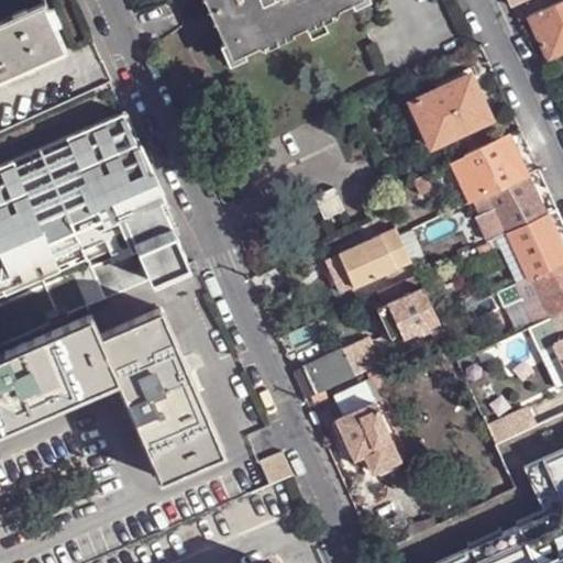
[(202,0),(224,42),(235,36),(242,51),(255,44),(261,47),(291,33),(290,30),(304,23),(305,26),(334,12),(338,6),(348,0),(202,0)]
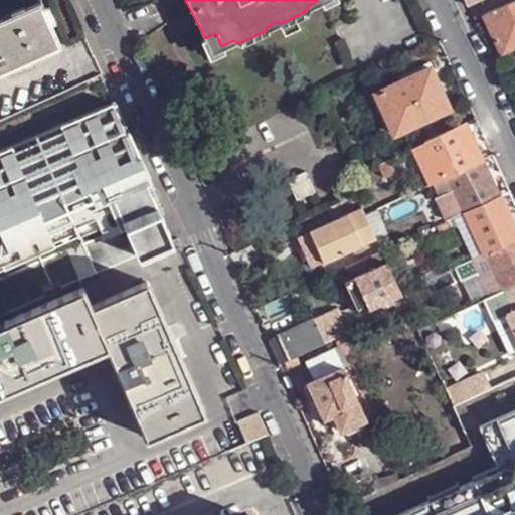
[(501,55),(514,48),(514,0),(491,11),(483,15),(501,55)]
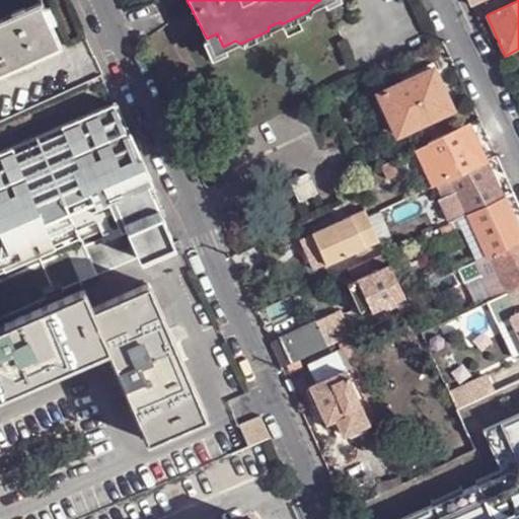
[(46,9),(43,2),(0,20),(0,77),(4,75),(24,67),(25,68),(27,67),(27,66),(34,62),(64,50),(53,25),(46,9)]
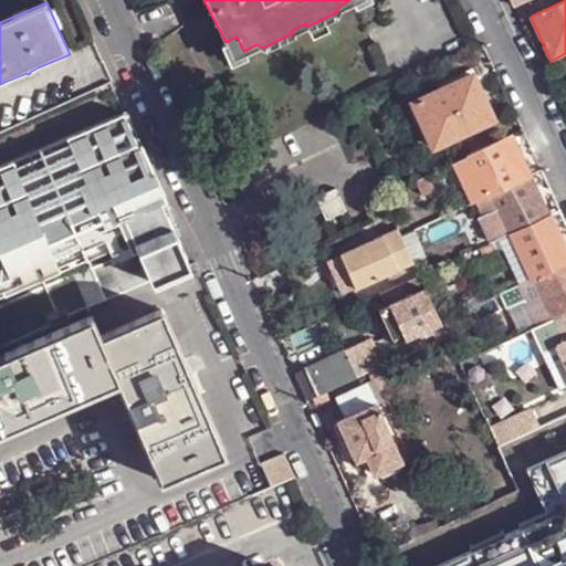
[(54,8),(50,10),(58,28),(62,25),(54,8)]
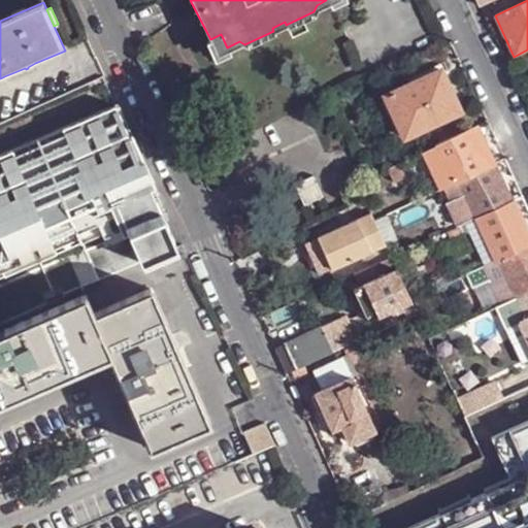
[(213,59),(229,51),(227,47),(221,34),(210,39),(205,42),(213,59)]
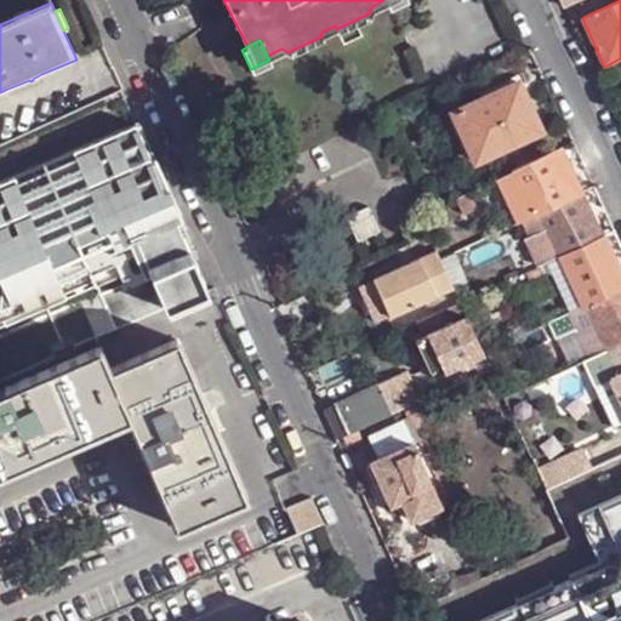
[(45,81),(41,74),(33,79),(33,80),(30,81),(33,87),(45,81)]
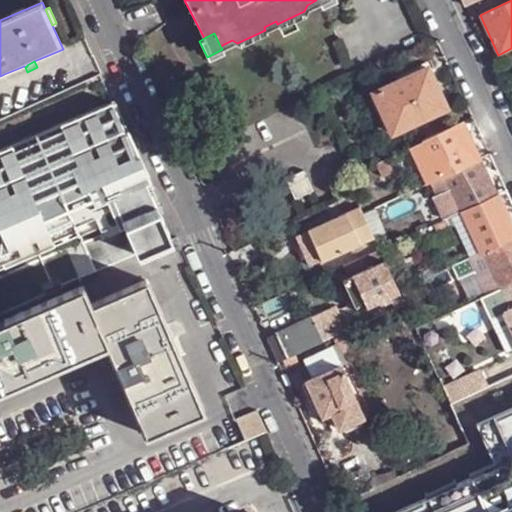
[(392,133),(447,108),(430,72),(428,67),(406,77),(397,81),(373,93),(392,133)]
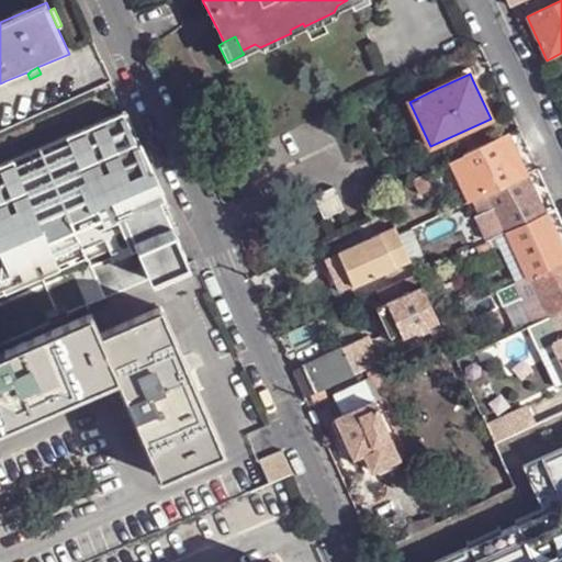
[(4,164),(0,166),(0,292),(48,272),(45,261),(70,250),(79,271),(62,278),(76,311),(182,267),(159,213),(164,211),(159,201),(152,205),(139,189),(144,188),(138,177),(135,179),(127,159),(132,157),(114,117),(57,142),(64,155),(10,177),(4,164)]
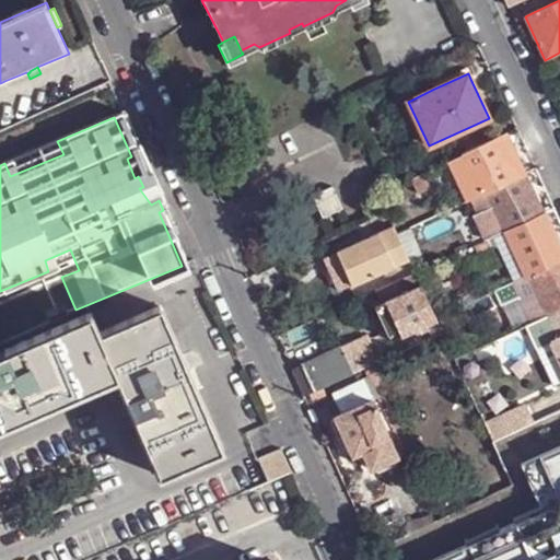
[(508,133),(464,154),(482,194),(526,174),(508,133)]
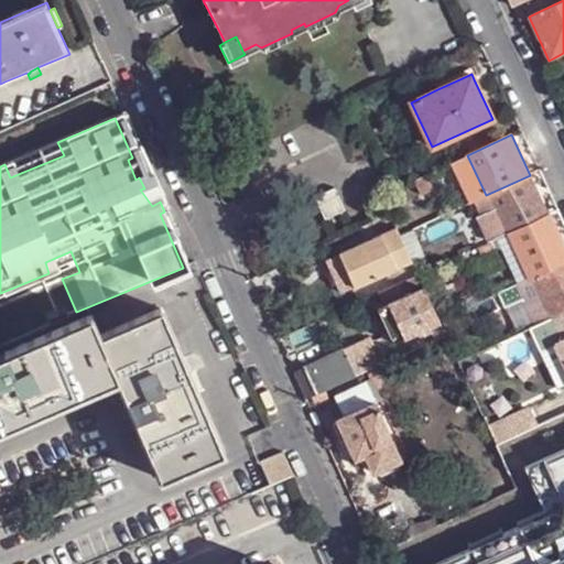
[(57,142),(4,164),(10,177),(64,155),(57,142)]
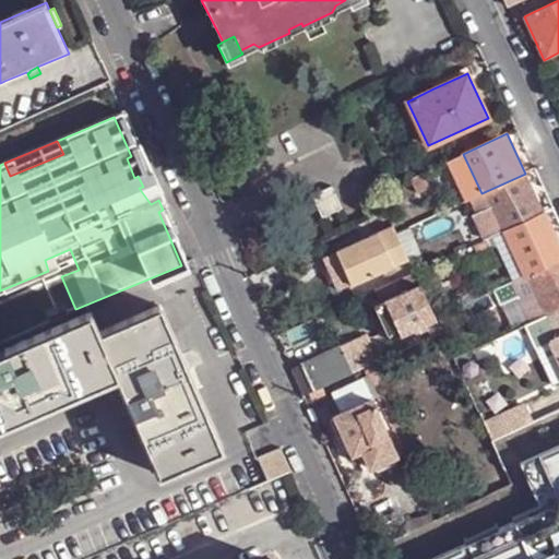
[(463,154),(448,161),(450,166),(453,174),(466,200),(468,199),(482,193),(463,154)]
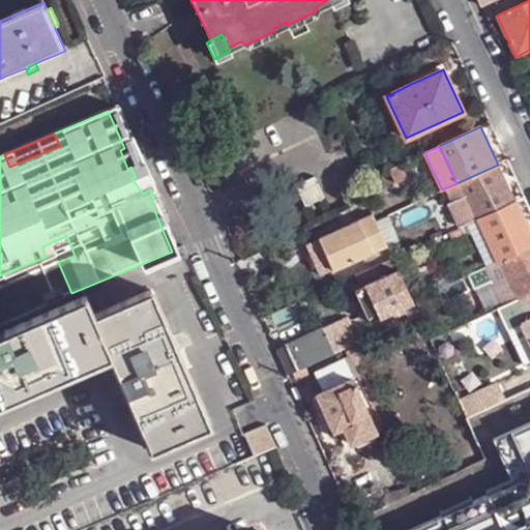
[(430,165),(427,157),(420,160),(423,168),(430,165)]
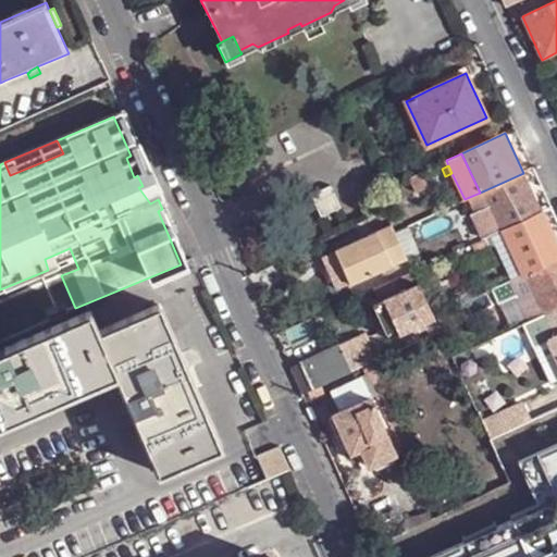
[(426,187),(420,172),(409,177),(416,192),(426,187)]
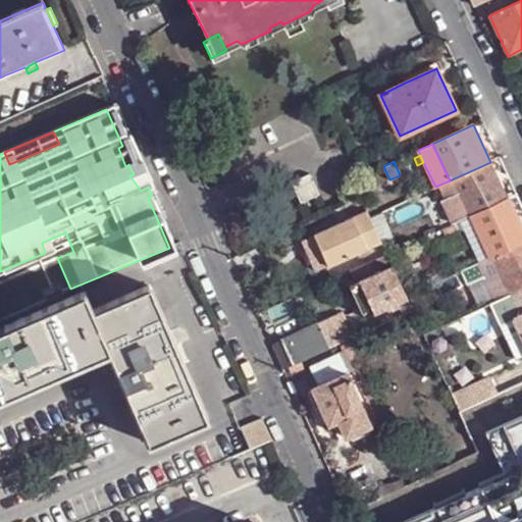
[(450,180),(456,194),(461,192),(497,174),(490,162),(450,180)]
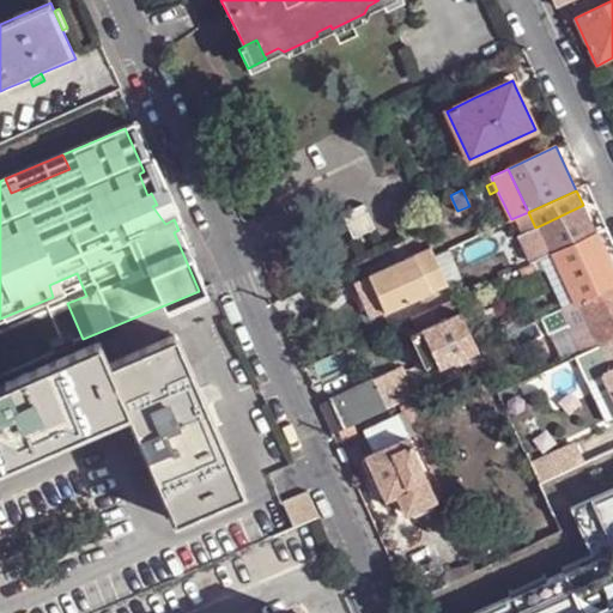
[(365,204),(343,214),(353,240),(376,229),(365,204)]
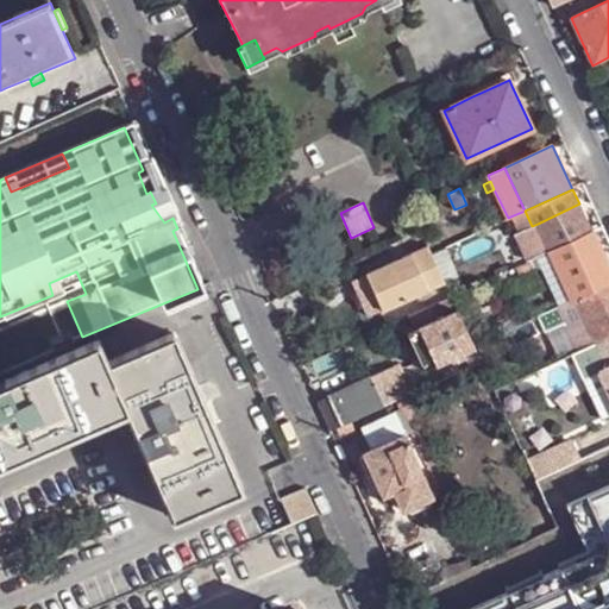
[(579,203),(538,224),(551,252),(594,233),(579,203)]
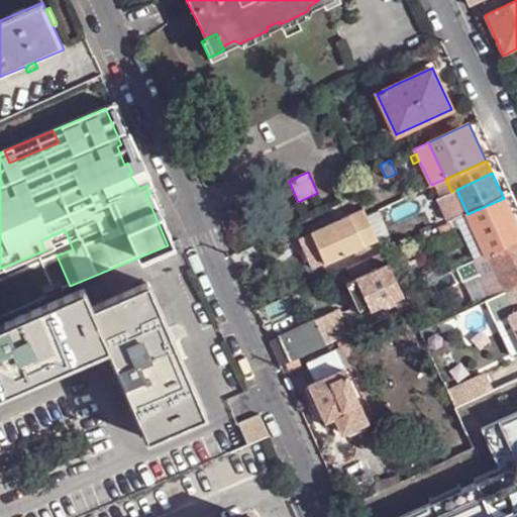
[(445,179),(433,184),(440,198),(451,193),(451,192),(445,179)]
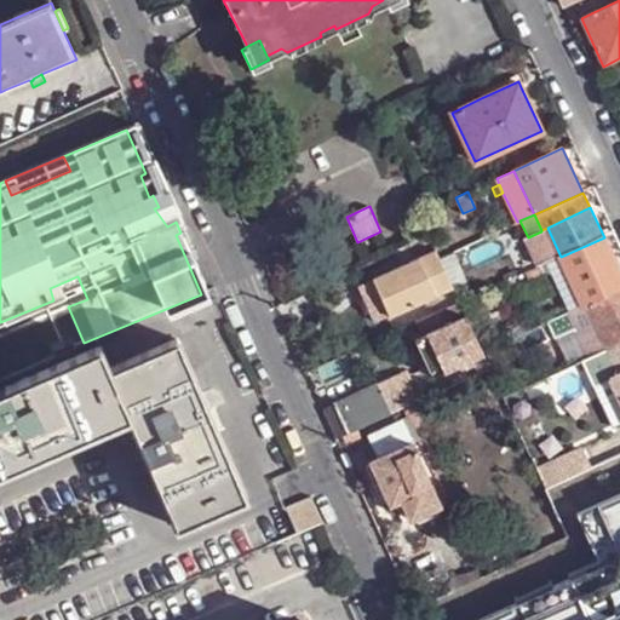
[(541,231),(528,237),(540,265),(549,262),(560,257),(561,257),(547,228),(541,230),(541,231)]
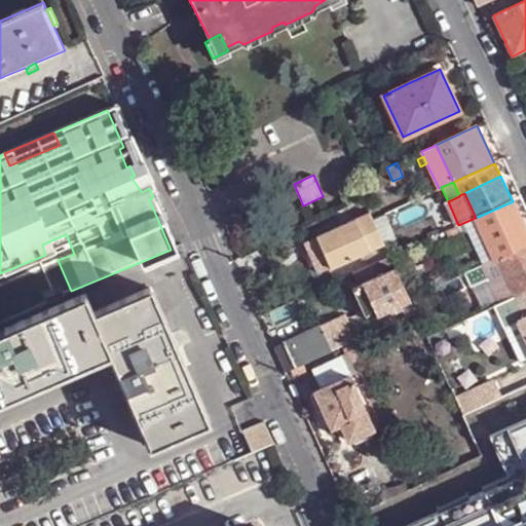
[(476,218),(475,218),(494,259),(499,257),(525,245),(525,230),(513,201),(476,218)]
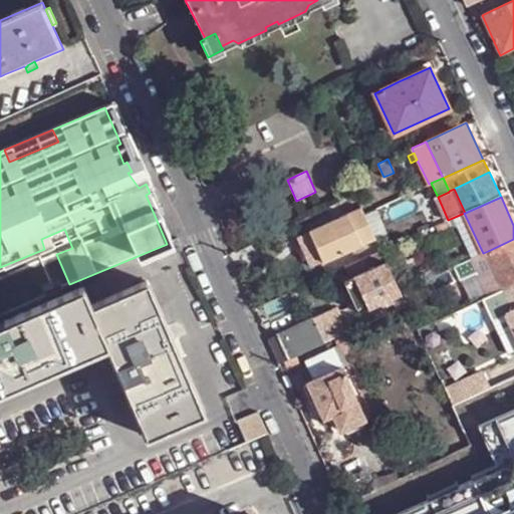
[(363,214),(374,239),(389,233),(376,208),(363,214)]
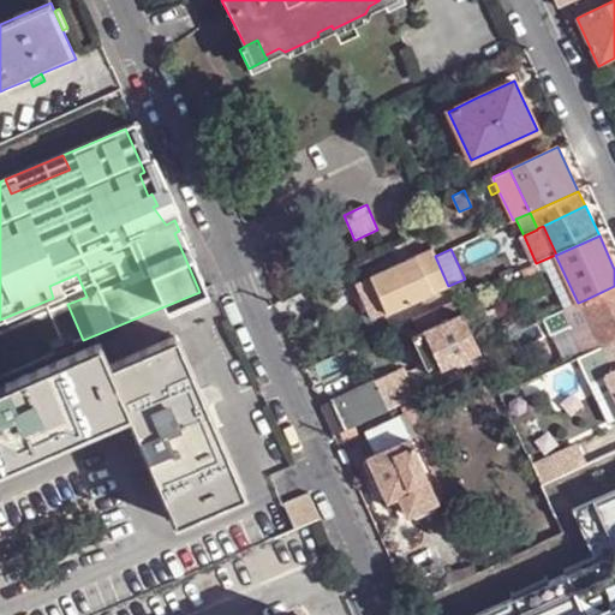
[(431,293),(448,286),(435,256),(433,250),(393,268),(370,278),(377,296),(387,315),(410,304),(421,299),(431,293)]
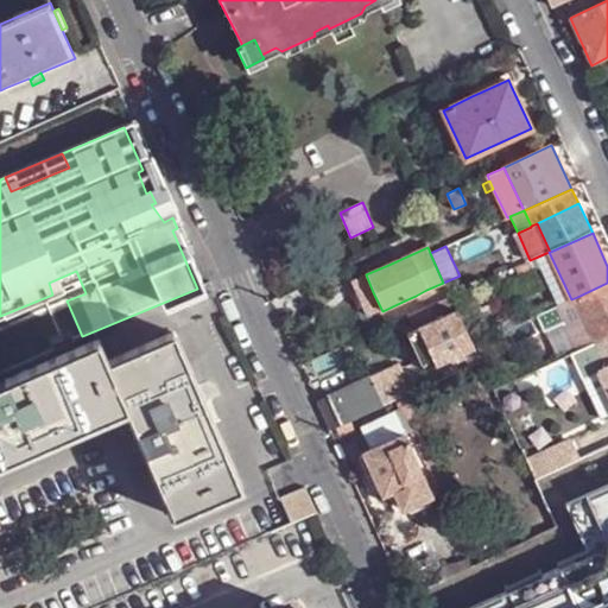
[(549,252),(538,257),(559,305),(564,303),(571,299),(549,252)]
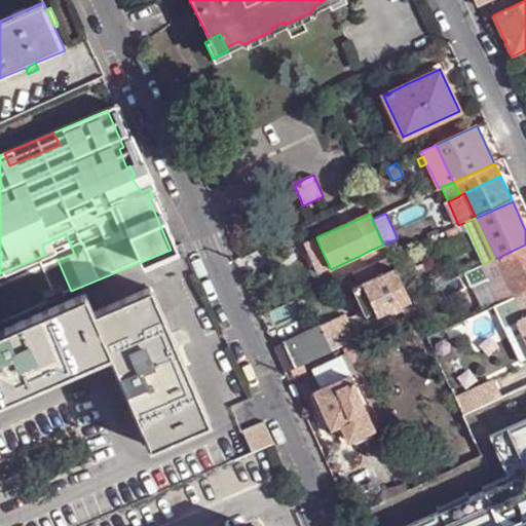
[(450,242),(462,236),(458,226),(445,231),(450,242)]
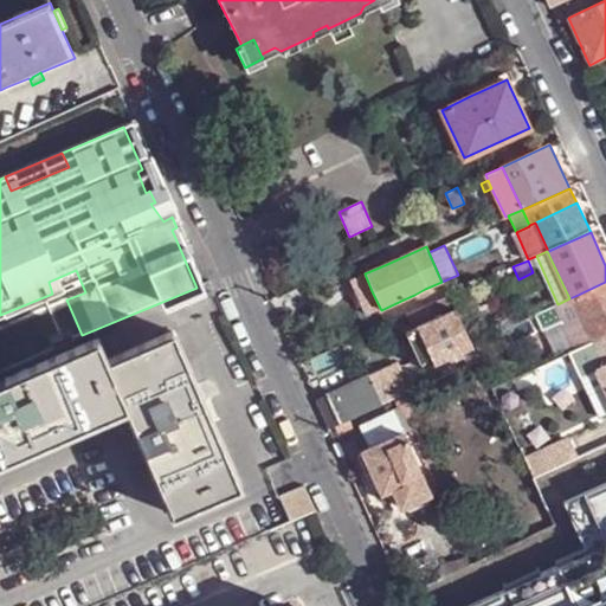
[(501,288),(519,279),(513,266),(494,276),(501,288)]
